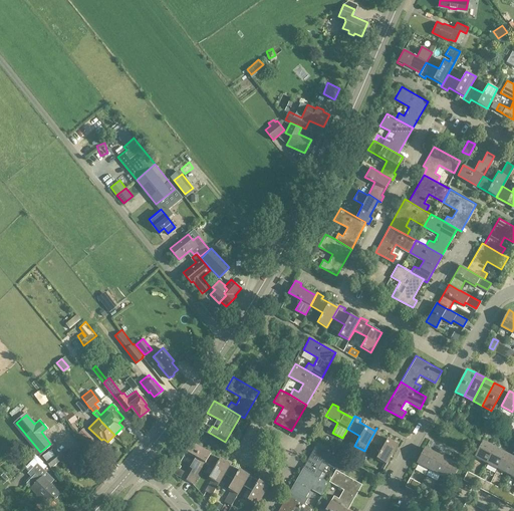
[(83,427),(78,431),(86,438),(90,434),(83,427)]
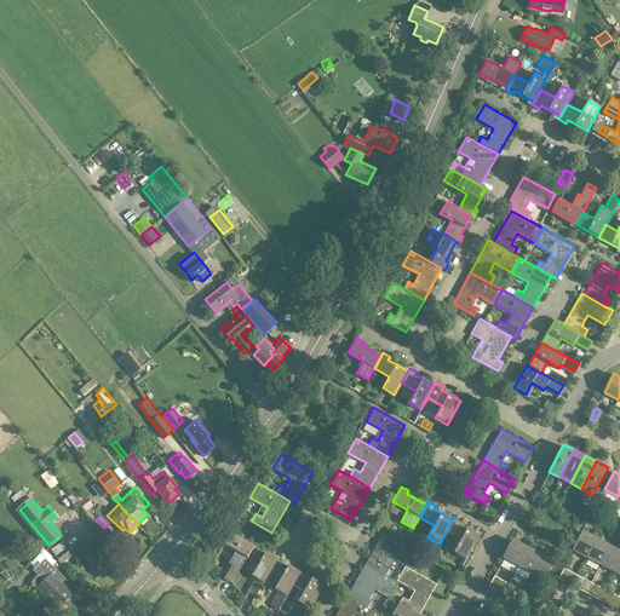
[(461,520),(454,517),(446,531),(460,540),(453,552),(465,559),(480,535),(459,523),(461,520)]
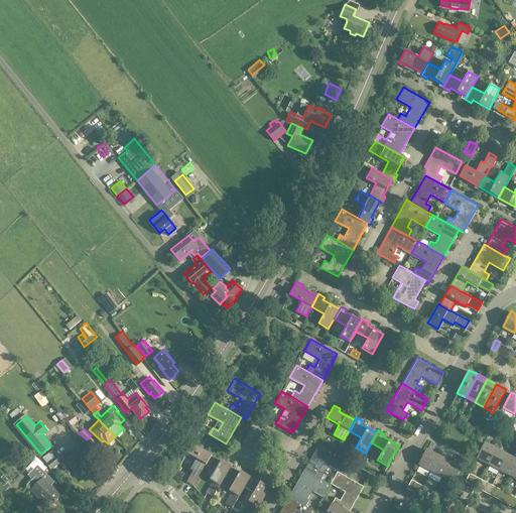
[(192,470),(186,480),(194,485),(206,464),(211,454),(191,442),(185,453),(196,459),(189,468),(192,470)]
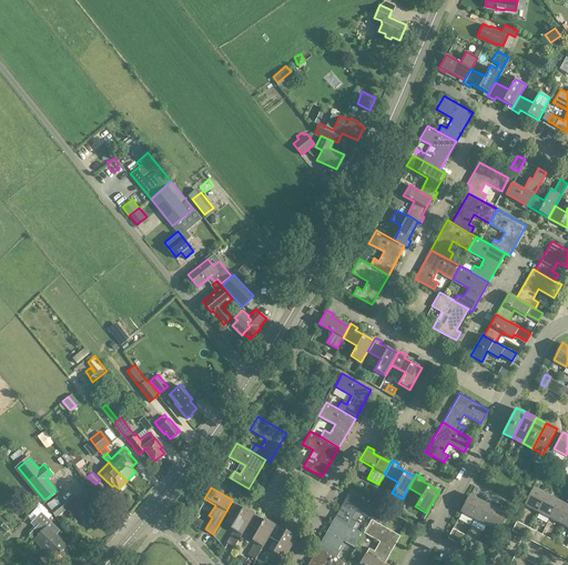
[(351,487),(334,516),(353,527),(356,521),(351,517),(356,507),(372,517),(379,504),(351,487)]
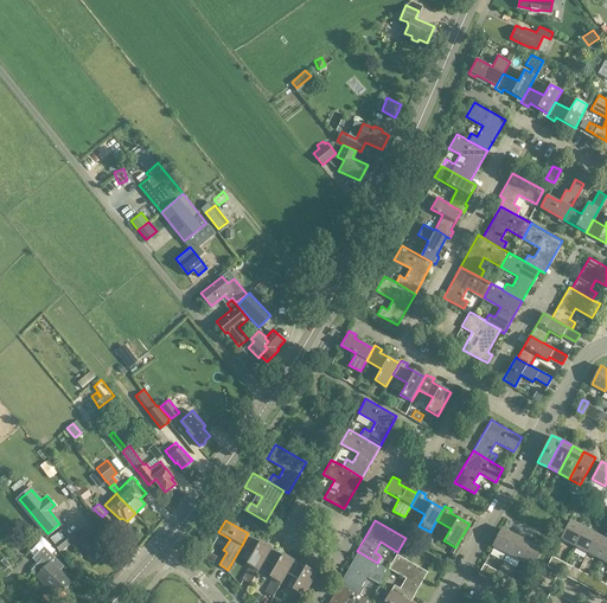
[(561,538),(574,545),(583,526),(570,520),(561,538)]
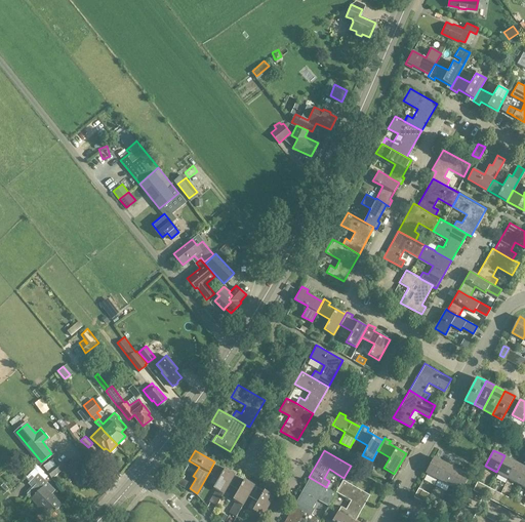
[(516,462),(505,455),(496,472),(509,478),(516,462)]
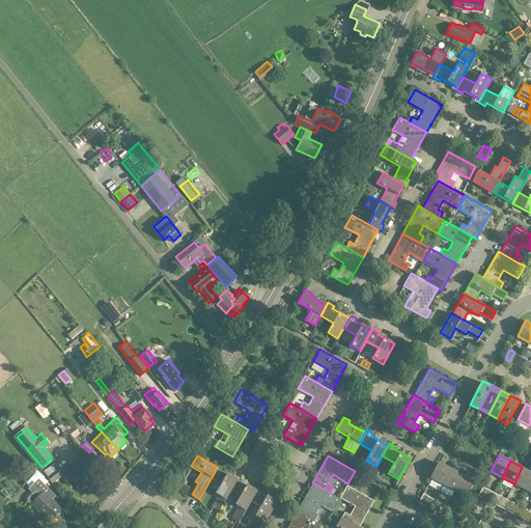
[(68,471),(82,488),(81,489),(93,478),(79,462),(66,472),(67,472),(68,471)]
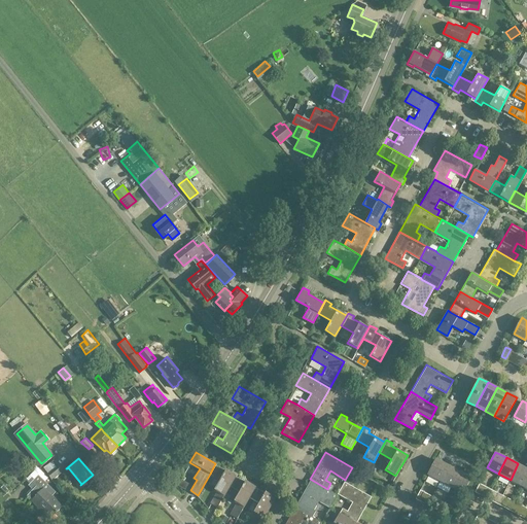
[(427,475),(440,481),(448,464),(435,458),(427,475)]
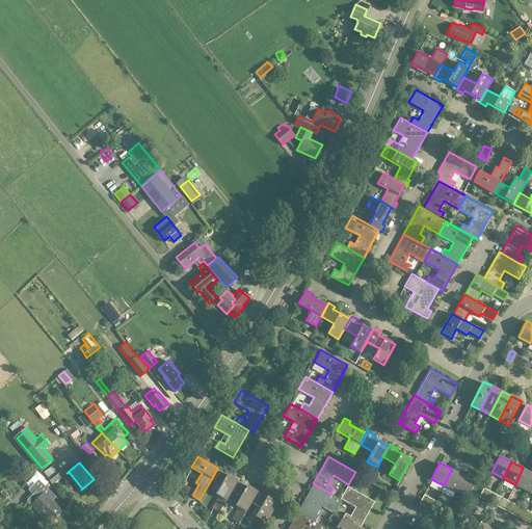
[(54,464),(44,471),(52,482),(62,475),(54,464)]
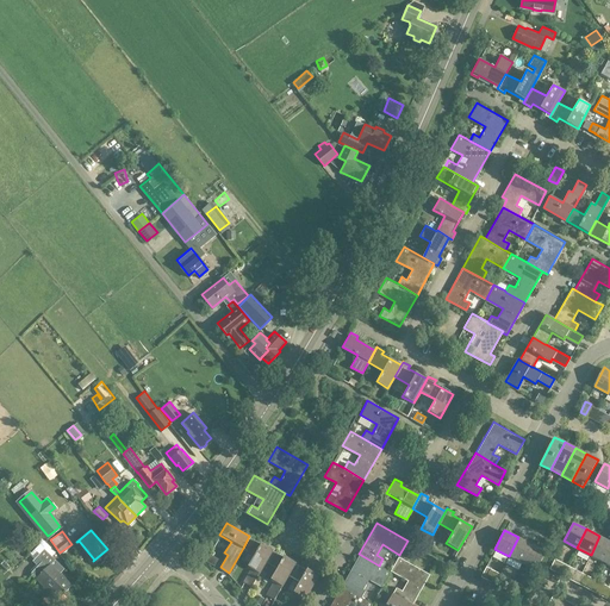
[(254,554),(247,566),(250,568),(243,580),(251,585),(266,561),(272,549),(249,536),(243,548),(254,554)]
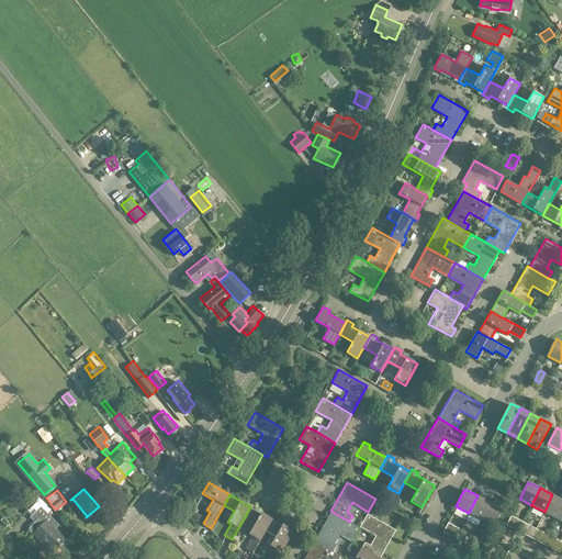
[(561,506),(561,499),(552,494),(544,512),(557,517),(561,506)]
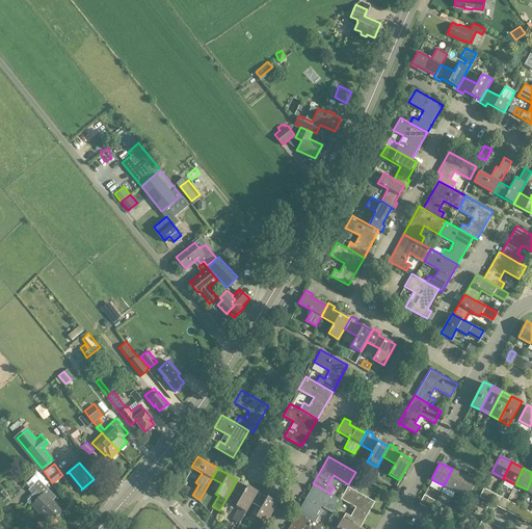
[(463,475),(452,469),(444,485),(455,491),(463,475)]
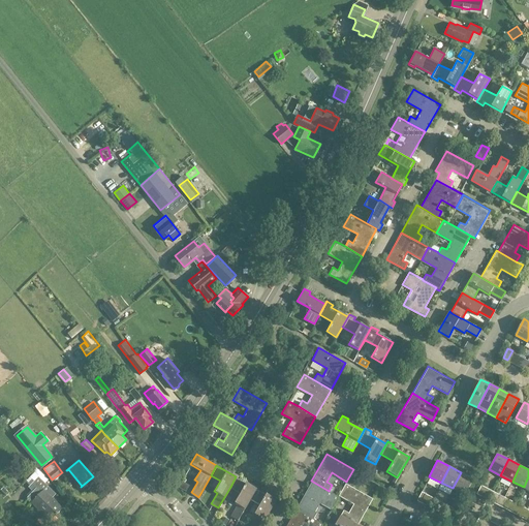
[(473,478),(461,472),(453,488),(465,494),(473,478)]
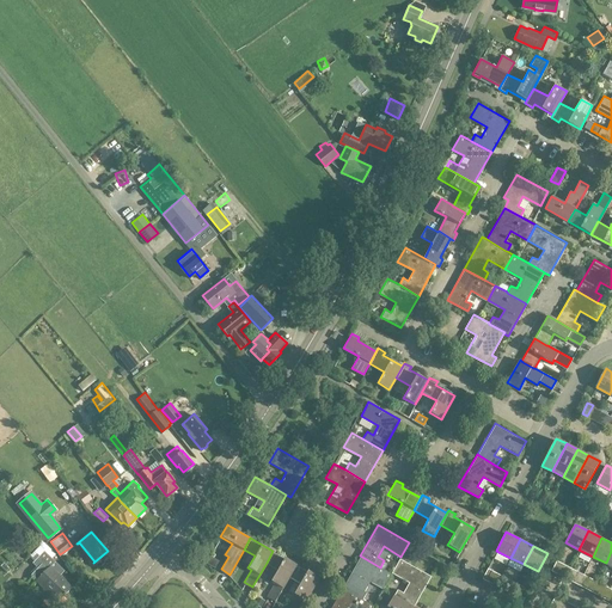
[(57,571),(62,566),(44,550),(32,562),(36,565),(31,570),(32,572),(31,573),(49,590),(46,594),(54,602),(57,599),(72,585),(57,571)]
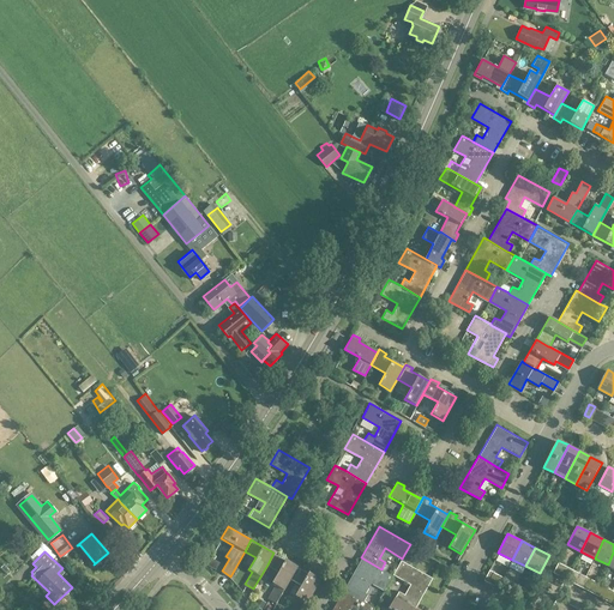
[(268,565),(278,571),(271,583),(275,585),(268,597),(276,602),(290,578),(296,566),(274,553),(268,565)]
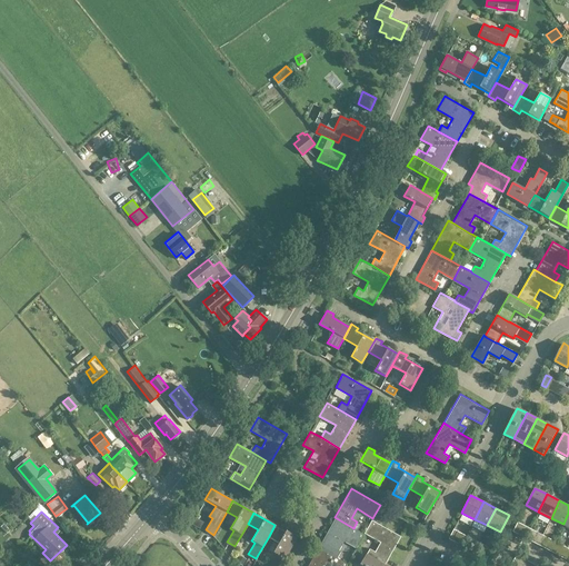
[(363,534),(353,528),(335,517),(318,546),(337,557),(340,550),(335,547),(340,538),(356,547),(363,534)]
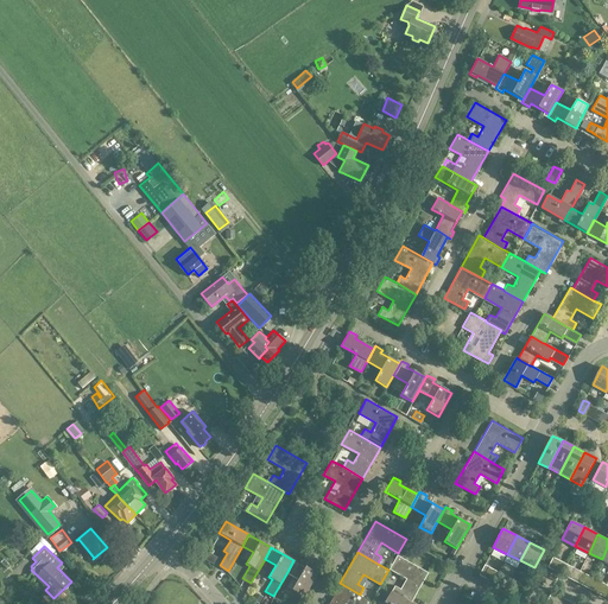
[(397,554),(388,568),(406,578),(400,589),(394,585),(391,591),(411,603),(428,571),(397,554)]
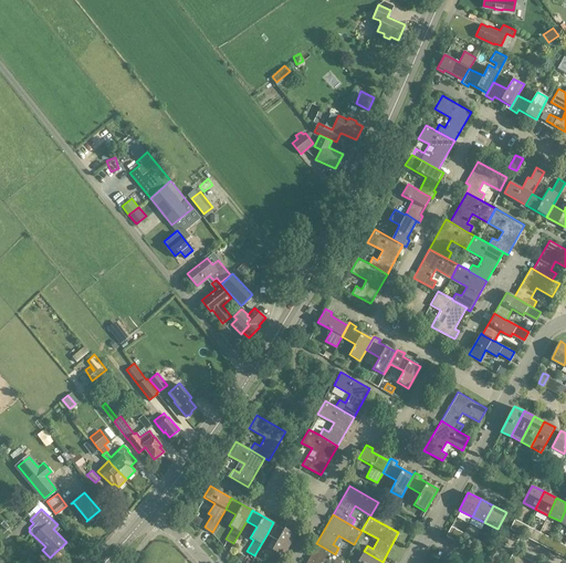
[(273,522),(268,533),(278,539),(272,550),(274,552),(268,562),(278,562),(295,534),(273,522)]
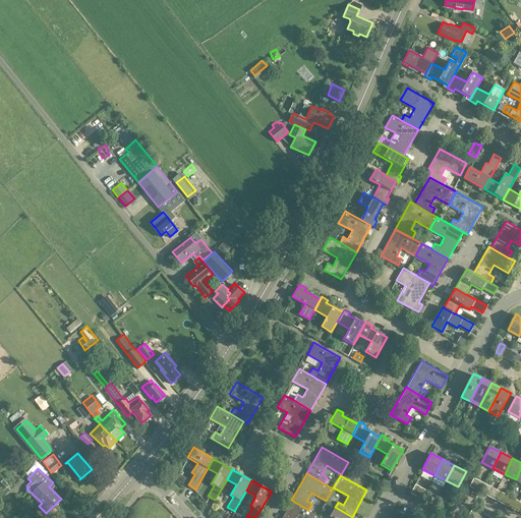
[(481,480),(476,488),(481,492),(485,482),(481,480)]
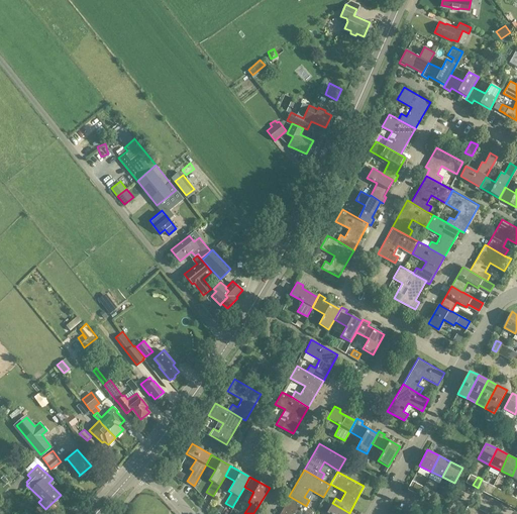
[(416,482),(412,479),(408,488),(412,490),(416,482)]
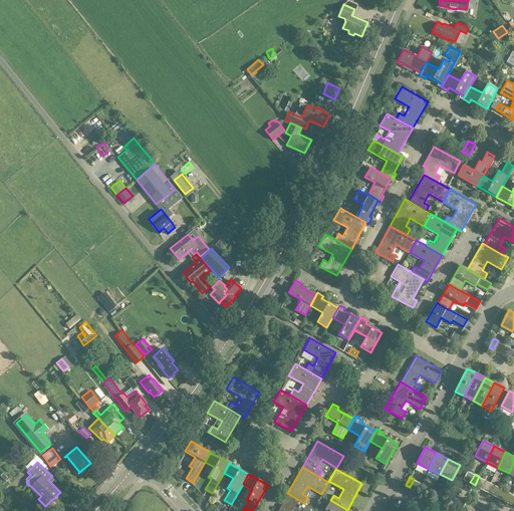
[(486,480),(482,488),(486,490),(490,482),(486,480)]
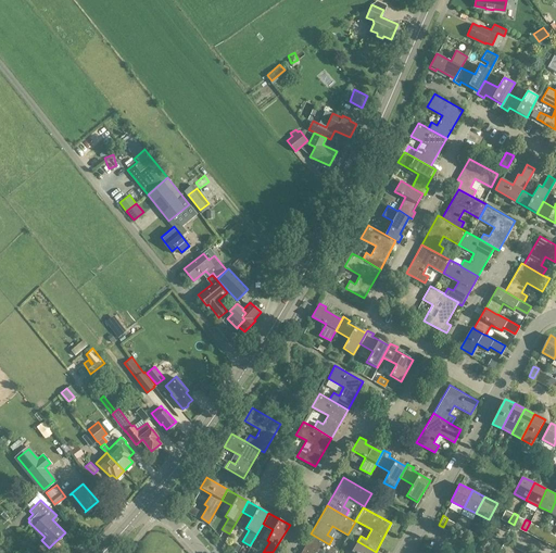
[(455,522),(451,531),(455,533),(460,525),(455,522)]
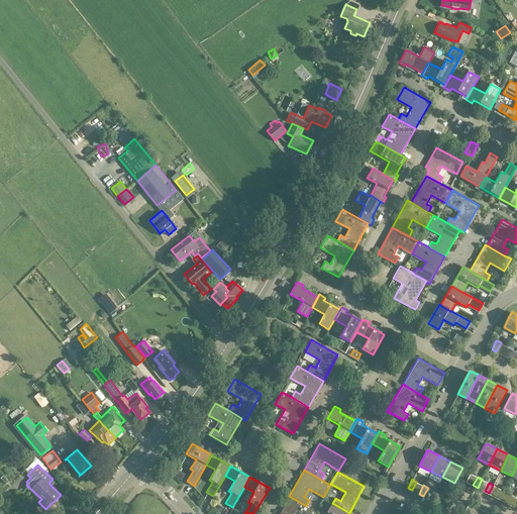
[(504,491),(500,488),(496,497),(500,499),(504,491)]
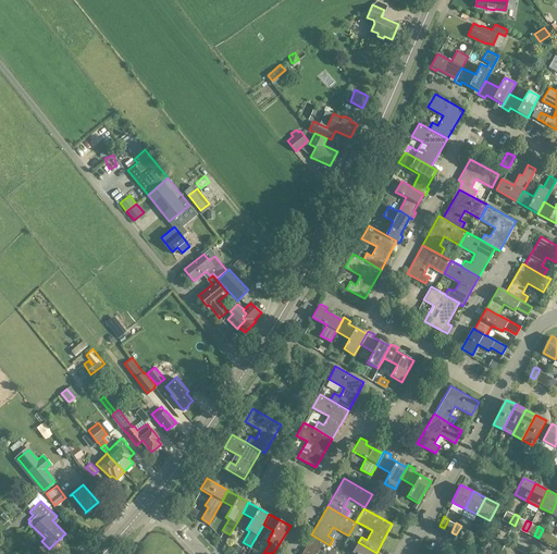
[(469,529),(463,539),(468,541),(473,532),(469,529)]
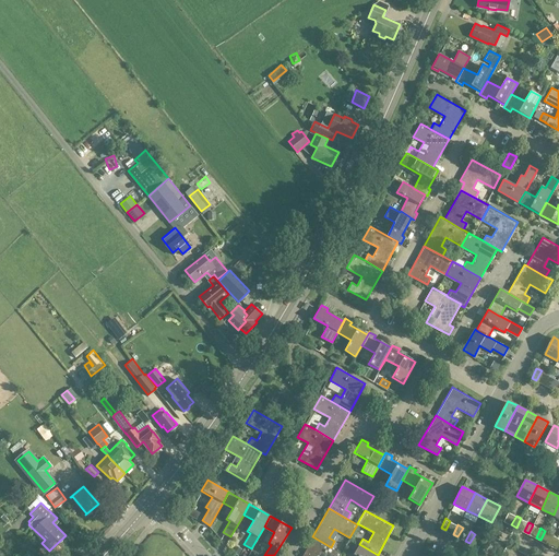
[(558,536),(552,534),(548,544),(552,546),(558,536)]
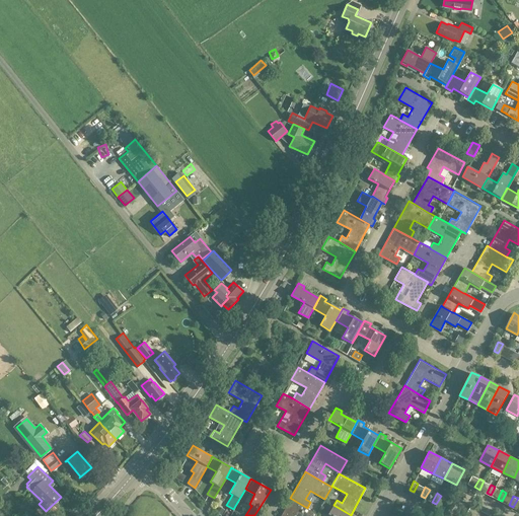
[(290,498),(280,515),(314,515),(316,513),(307,508),(290,498)]
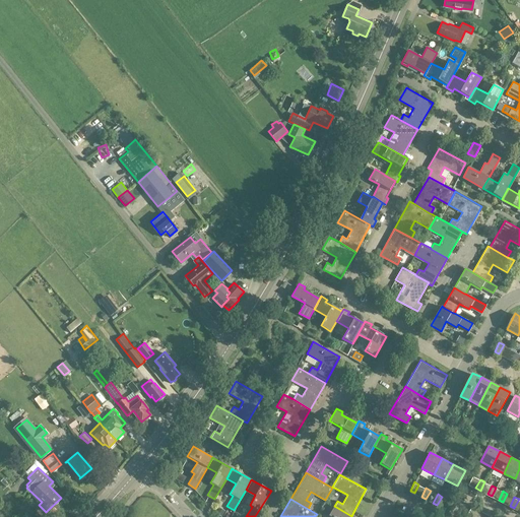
[(329,516),(353,516),(351,516),(334,506),(328,503),(327,506),(332,509),(328,516),(329,516)]
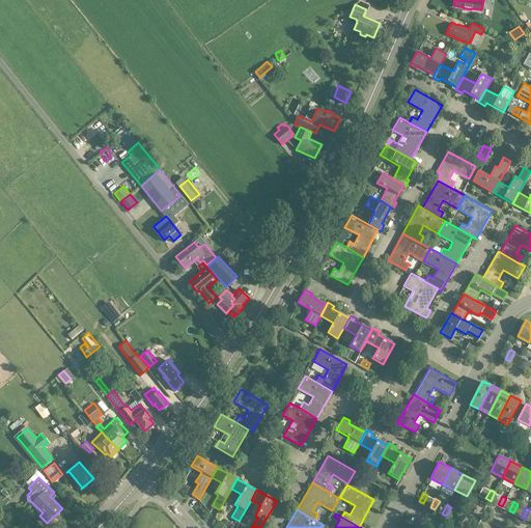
[(481,527),(486,519),(481,517),(477,525),(481,527)]
